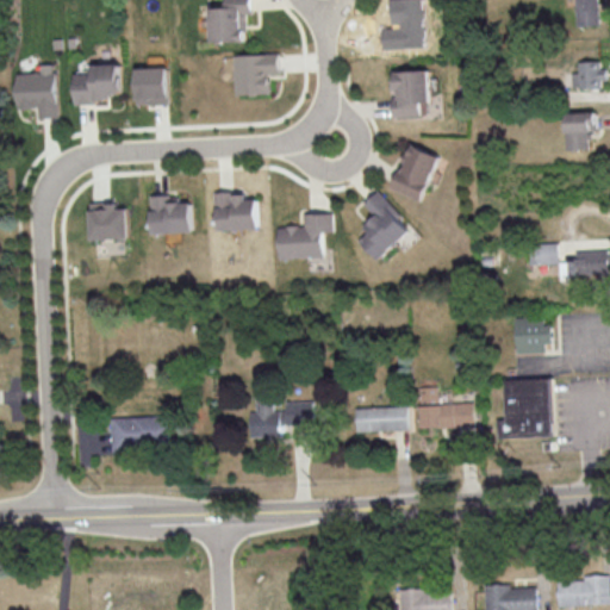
[(212,42),(247,41),(247,13),(253,13),(251,0),(225,0),(226,6),(211,7),(212,42)]
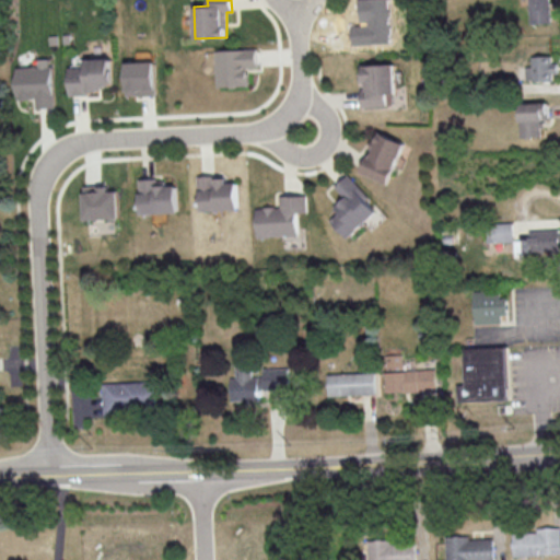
[(354,44),(392,43),(389,0),(361,0),(362,24),(353,25),(354,44)]
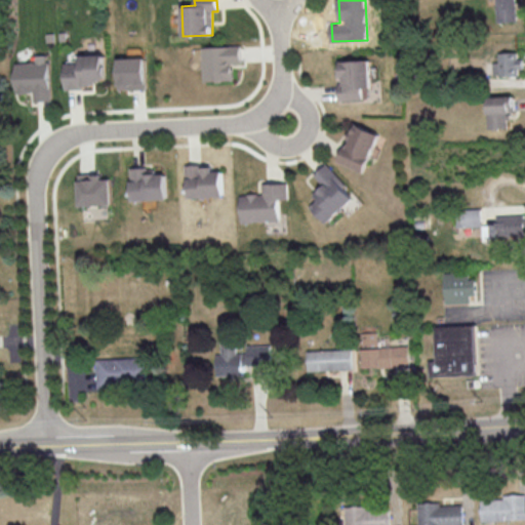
[(516,21),(515,0),(495,0),(496,22),(516,21)]
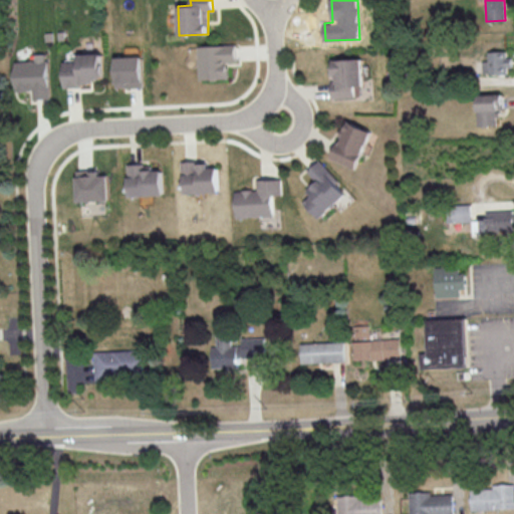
[(229,78),(228,62),(237,62),(236,44),(198,45),(199,79),(229,78)]
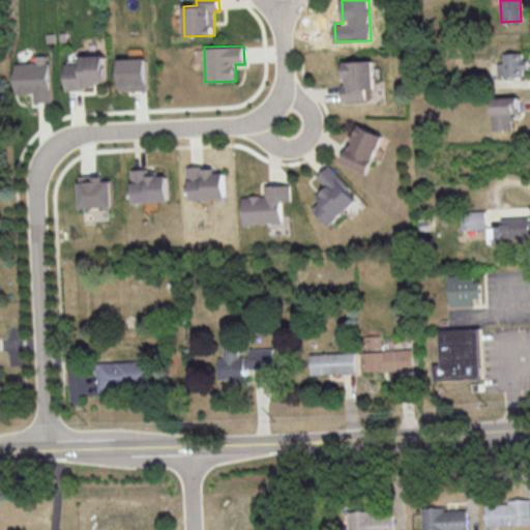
[(522,59),(522,52),(503,53),(503,62),(497,62),(498,76),(526,75),(525,59),(522,59)]
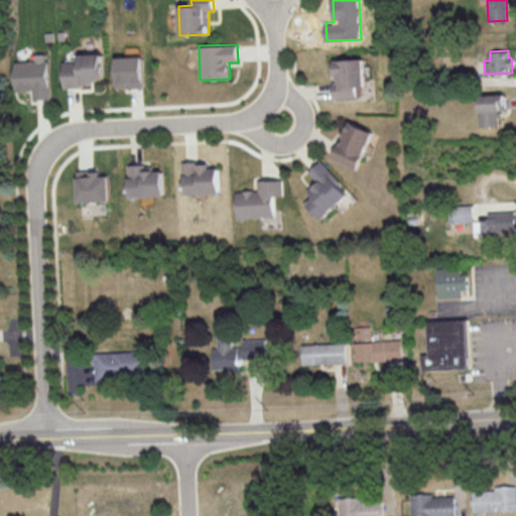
[(35,60),(15,61),(16,91),(32,91),(33,99),(50,99),(48,52),(35,53),(35,60)]
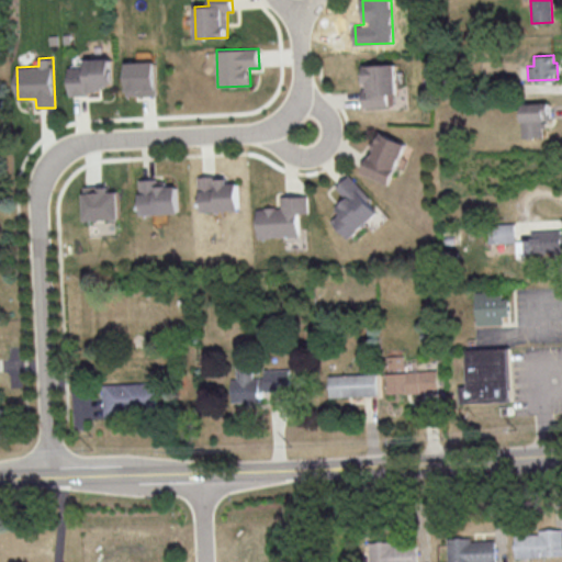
[(69,67),(70,92),(113,91),(112,58),(86,58),(86,66),(69,67)]
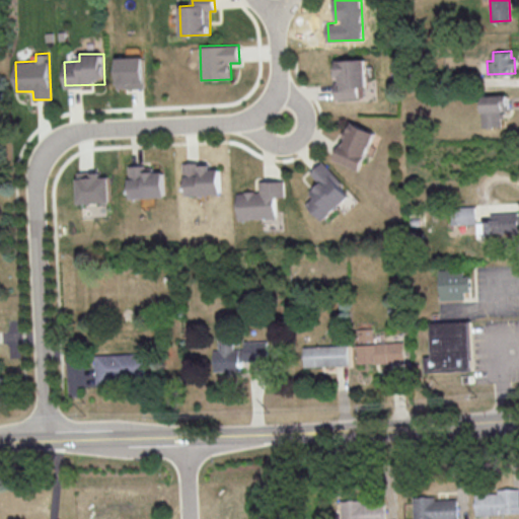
[(145,87),(144,57),(117,57),(118,88),(145,87)]
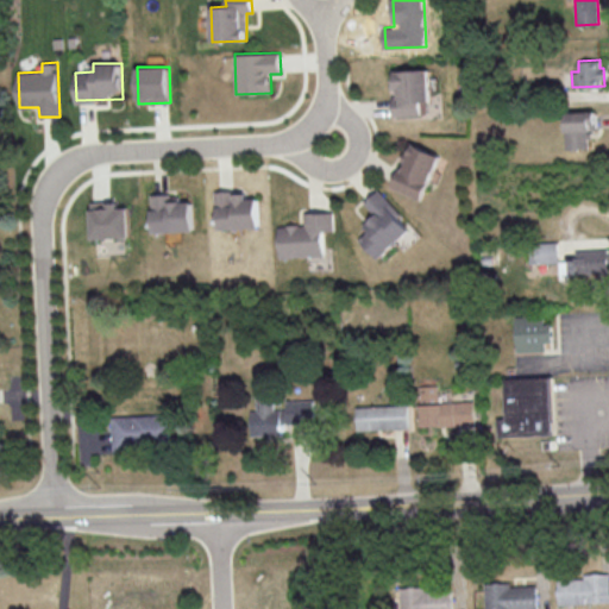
[(431,101),(429,69),(396,70),(396,96),(394,96),(394,115),(421,115),(421,101),(431,101)]
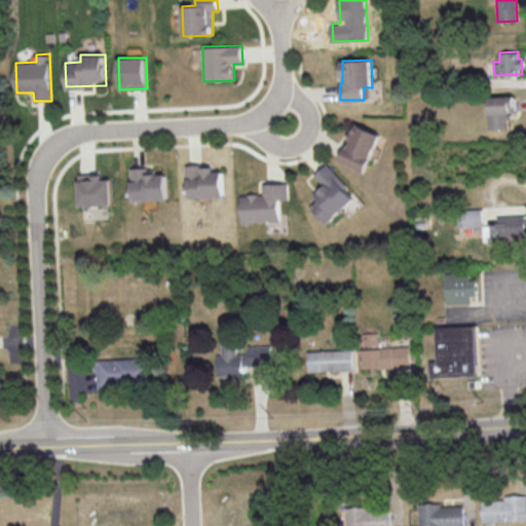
[(490,128),(510,127),(510,113),(516,113),(515,96),(489,96),(490,128)]
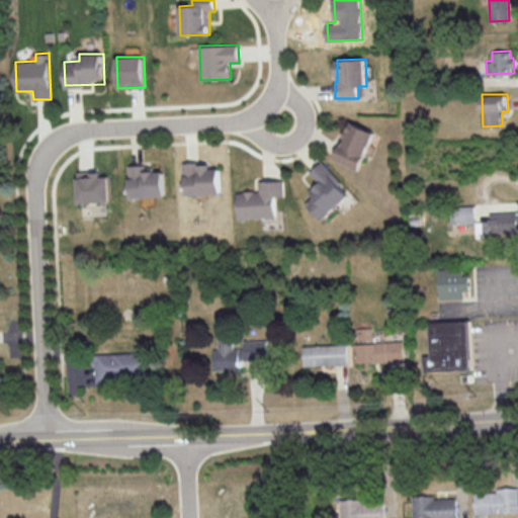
[(334,159),(359,170),(374,132),(350,121),(334,159)]
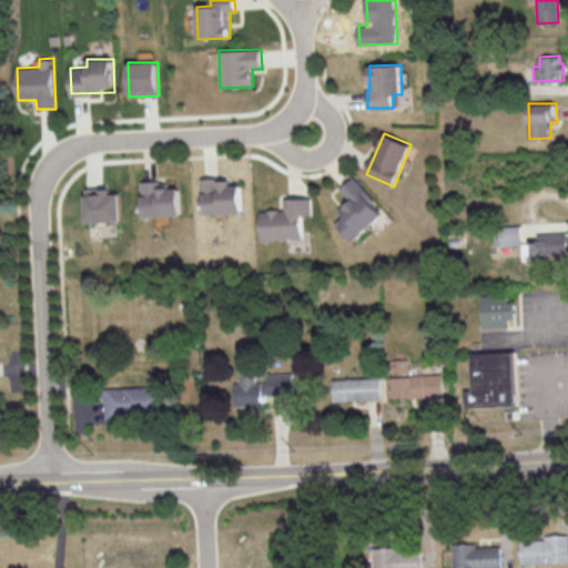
[(335,223),(353,241),(385,211),(353,178),(341,190),(351,200),(340,210),(344,214),(335,223)]
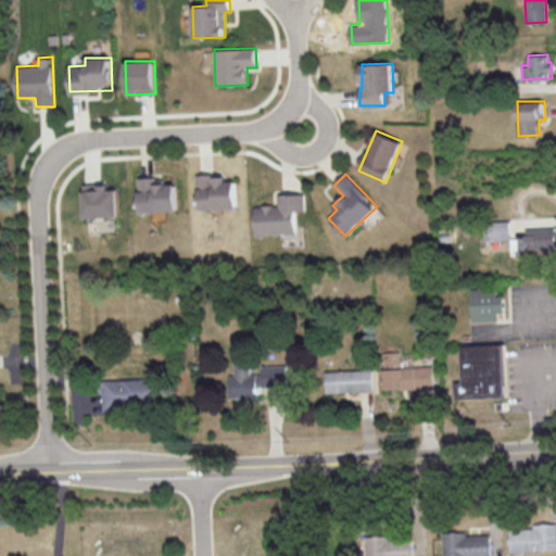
[(199,175),(199,209),(237,207),(237,180),(226,180),(226,175),(199,175)]
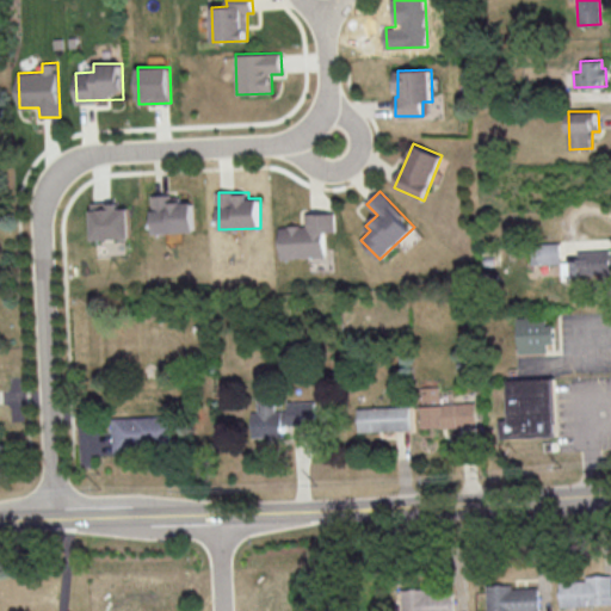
[(193,202),(181,202),(180,195),(153,196),(154,233),(195,232),(193,202)]
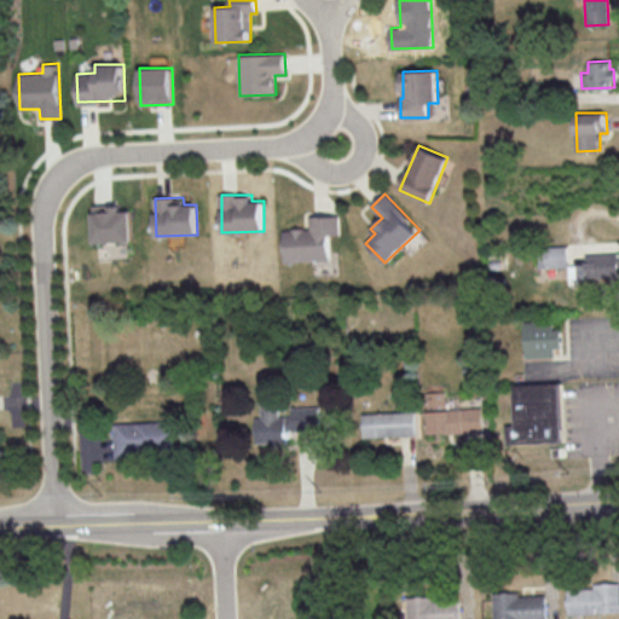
[(133,241),(132,210),(121,210),(121,204),(93,206),(94,242),(133,241)]
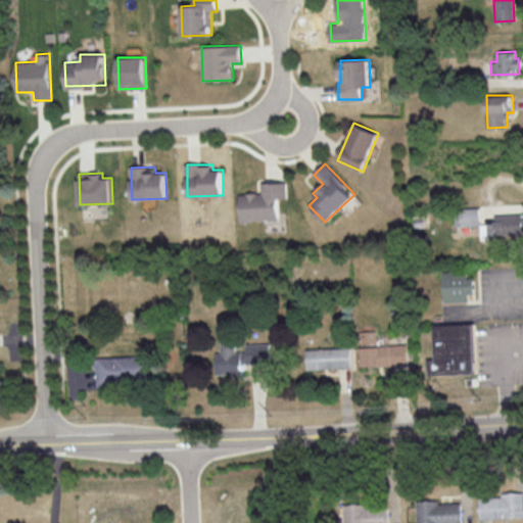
[(240,193),(241,221),(279,220),(278,198),(287,198),(287,182),(263,183),(263,193),(240,193)]
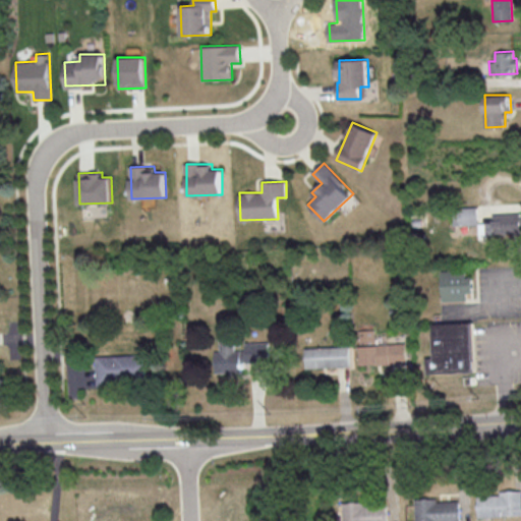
[(478,224),(477,208),(453,208),(454,225),(478,224)]
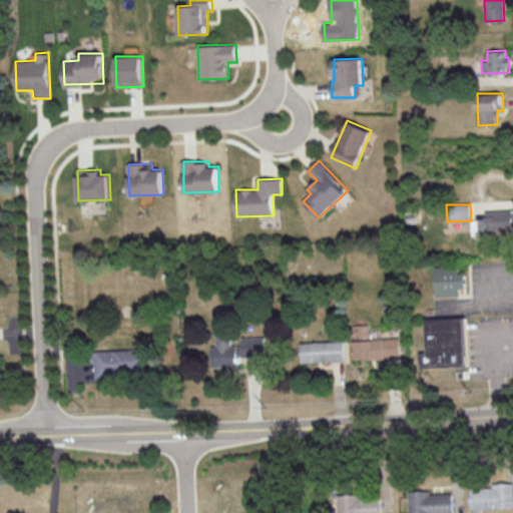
[(471,218),(472,230),(512,228),(512,208),(485,210),(486,218),(471,218)]
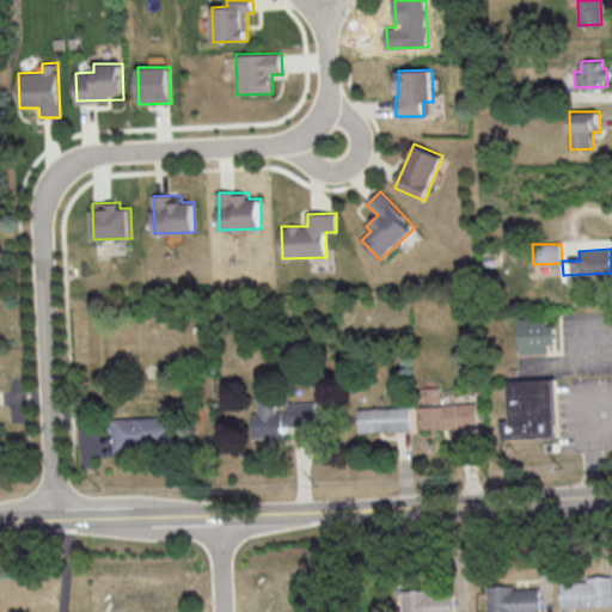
[(520,354),(548,353),(548,343),(555,343),(555,318),(519,319),(520,354)]
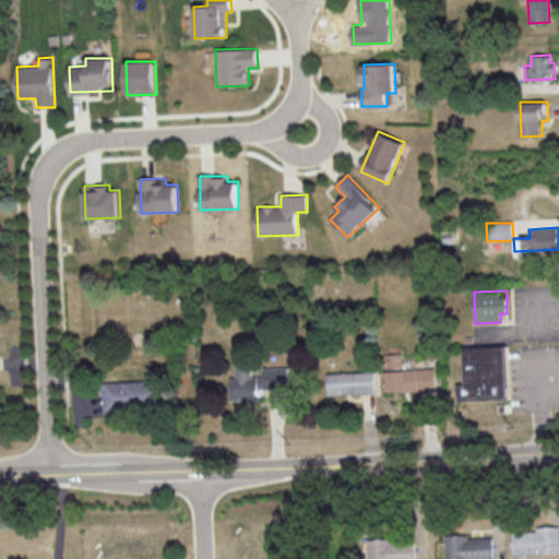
[(463,346),(464,383),(456,383),(458,400),(508,397),(506,344),(463,346)]
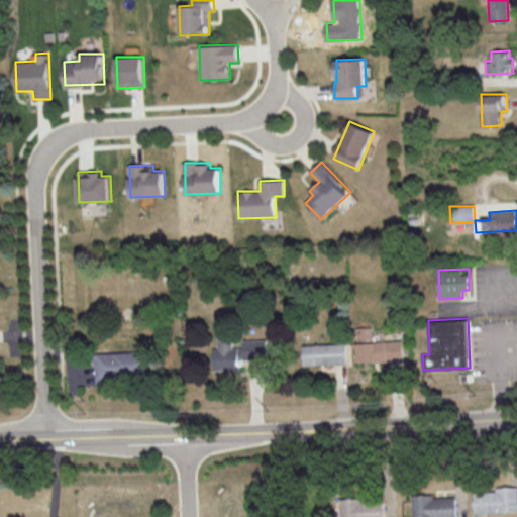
[(355,327),(356,362),(403,359),(403,340),(373,341),(372,326),(355,327)]
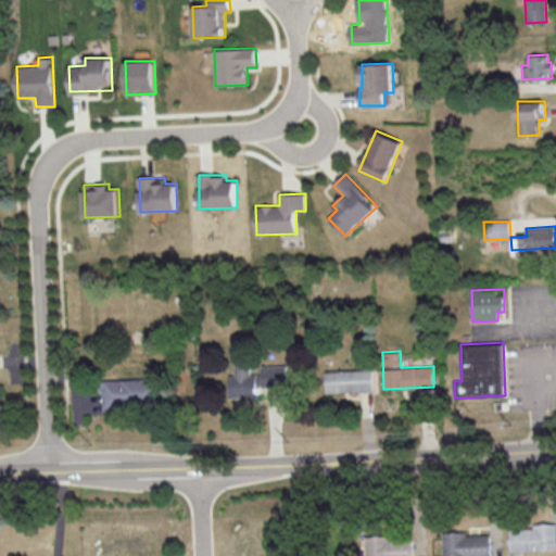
[(262,365),(262,374),(250,374),(249,355),(234,355),(235,374),(229,375),(229,397),(256,396),(256,387),(288,386),(287,365),(262,365)]
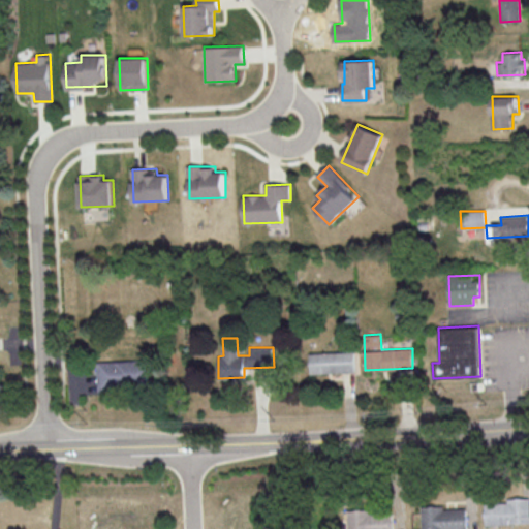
[(354,351),(310,352),(310,373),(355,372),(354,351)]
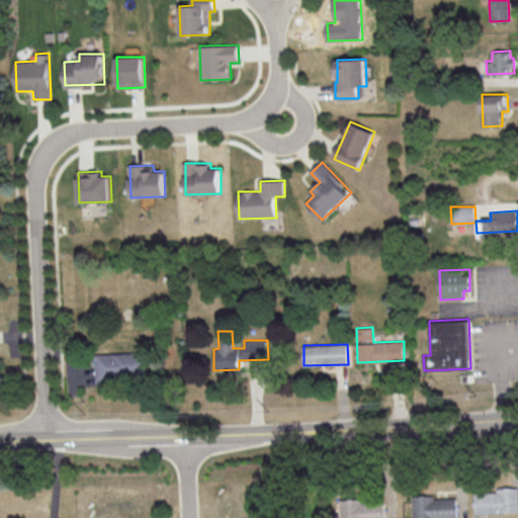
[(95,353),(96,378),(148,377),(147,352),(95,353)]
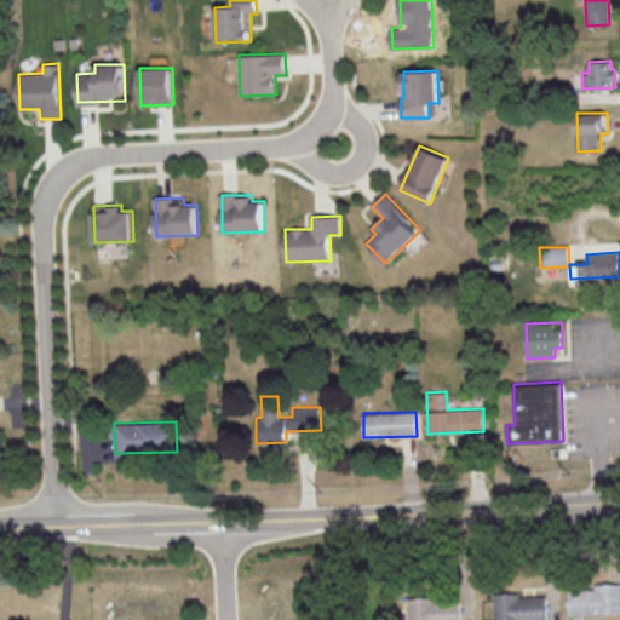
[(619,585),(568,587),(568,614),(619,613),(619,585)]
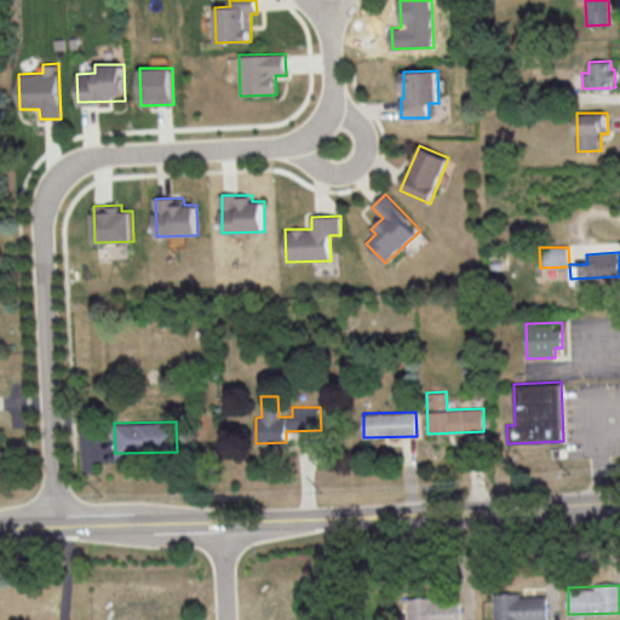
[(493,595),(494,619),(546,619),(546,593),(493,595)]
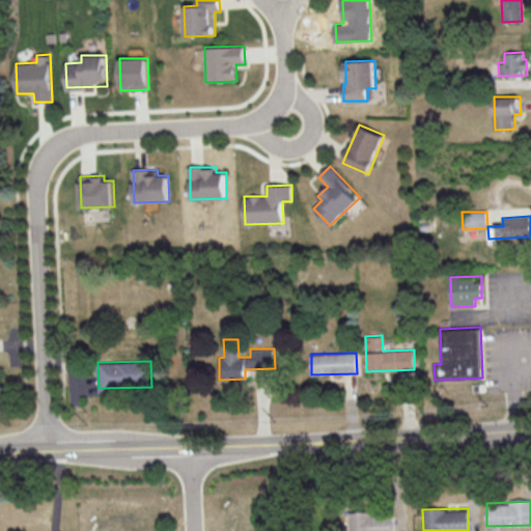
[(393,530),(394,511),(348,512),(348,530),(393,530)]
